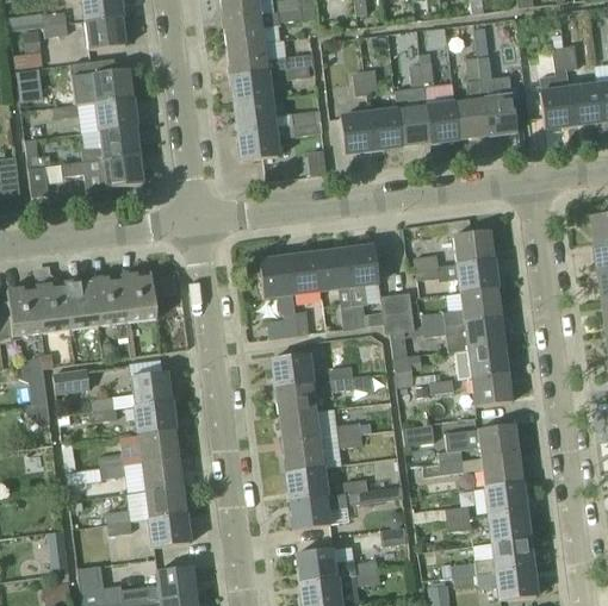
[(123,14),(121,0),(82,0),(86,19),(123,14)]
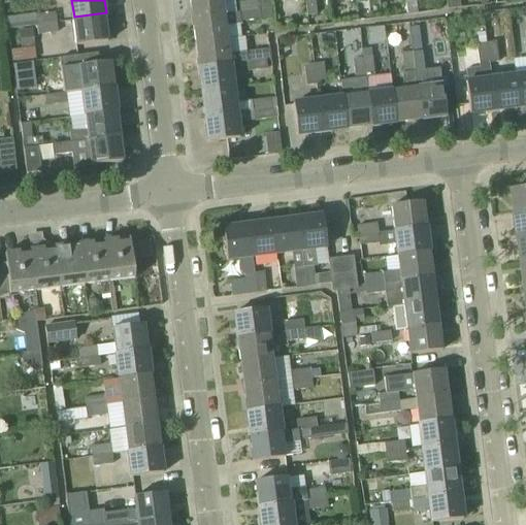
[(225,10),(223,0),(191,0),(193,14),(225,10)]
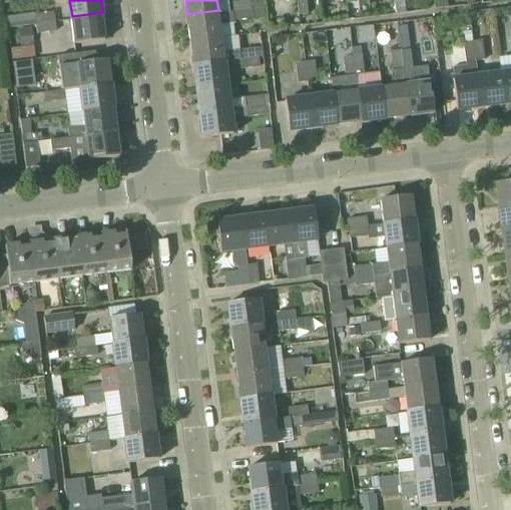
[(234,8),(266,4),(265,0),(232,0),(234,8)]
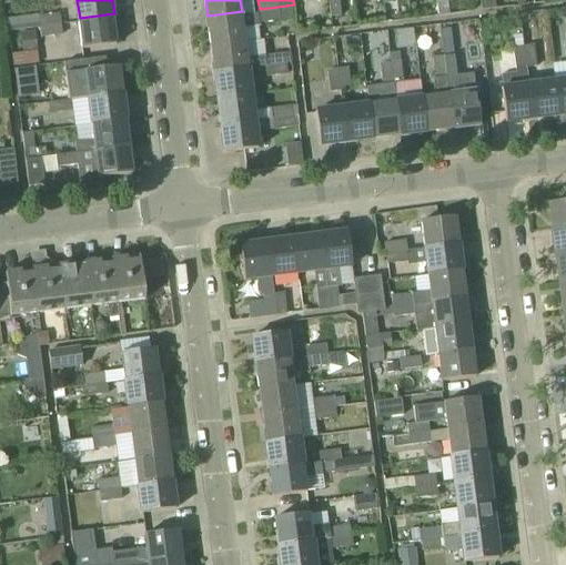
[(330,0),(332,14),(343,13),(341,0),(330,0)]
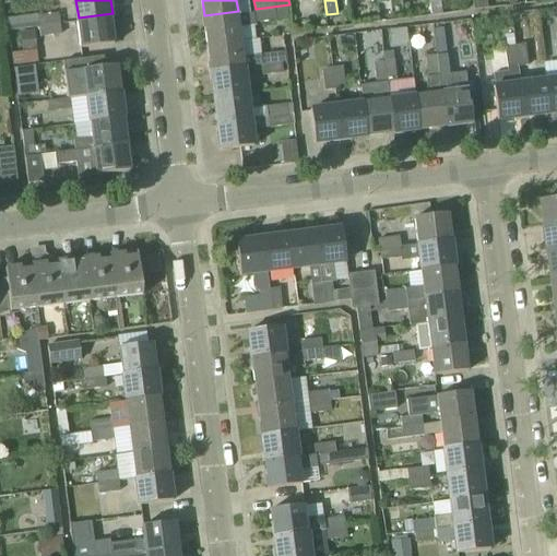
[(258,23),(257,20),(275,18),(291,15),(289,4),(256,9),(238,11),(204,15),(209,42),(241,38),(239,25),(258,23)]
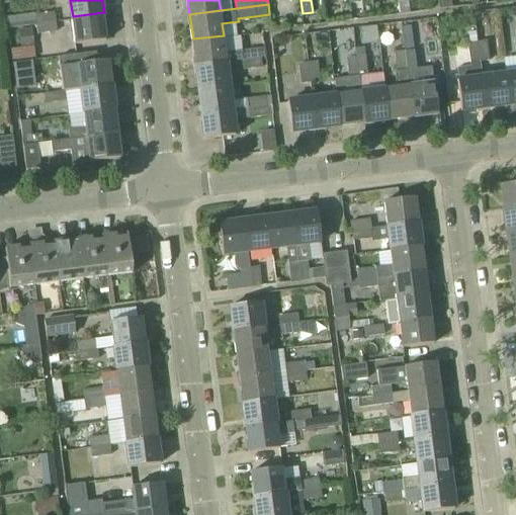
[(37,22),(37,20),(57,18),(56,9),(1,16),(3,26),(37,22)]
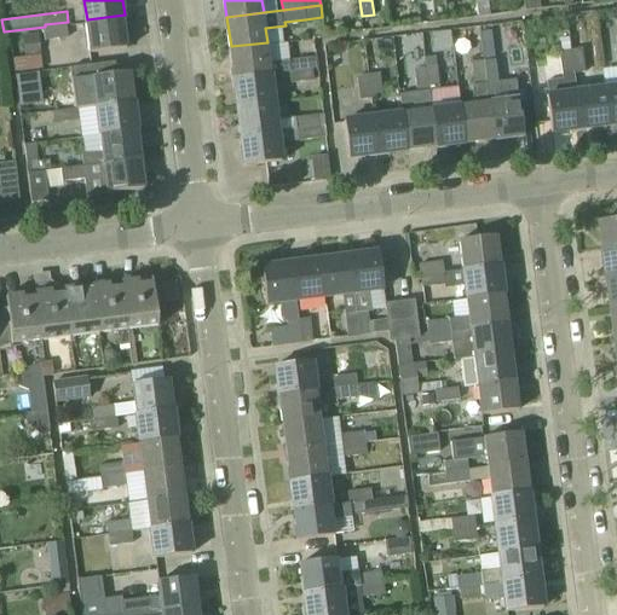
[(125,15),(87,19),(91,51),(128,45),(125,15)]
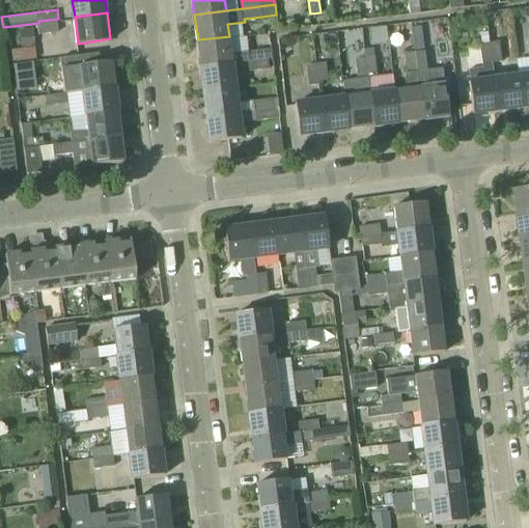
[(38,21),(38,23),(39,32),(60,30),(58,19),(38,21)]
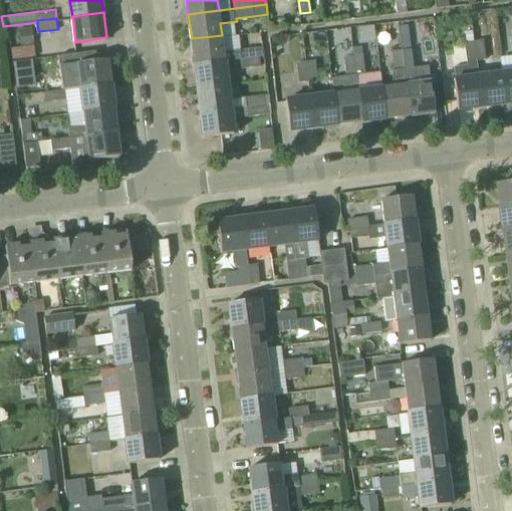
[(33,25),(19,26),(22,44),(35,42),(33,25)]
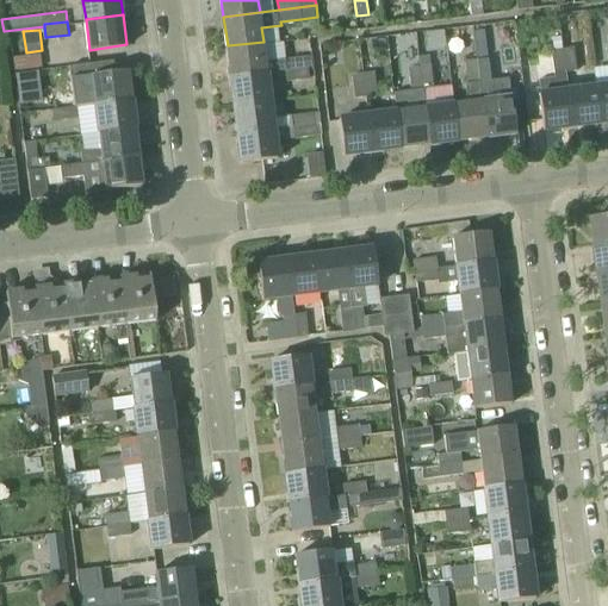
[(267,69),(267,70),(287,68),(309,64),(315,64),(314,52),(285,57),(266,60),(264,42),(228,45),(231,74),(267,69)]
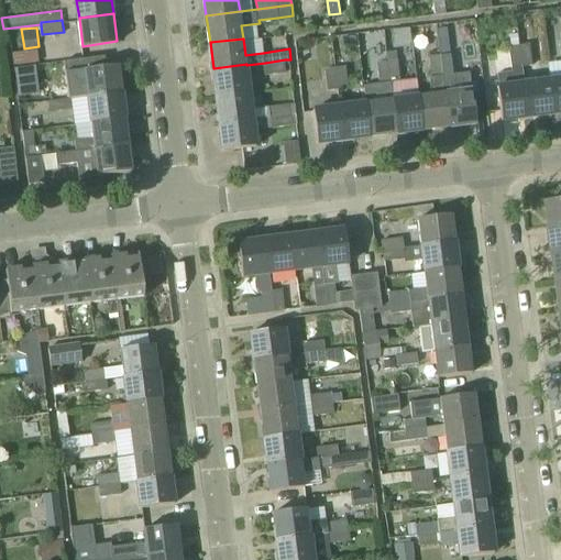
[(530,42),(520,43),(524,64),(534,63),(530,42)]
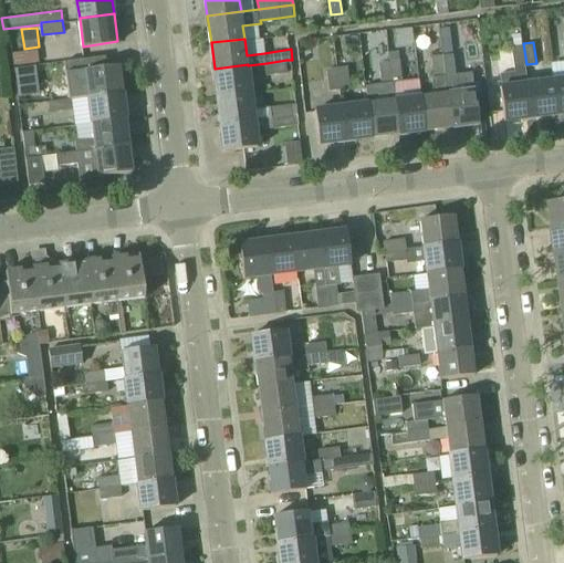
[(523,43),(513,45),(515,66),(526,64),(523,43)]
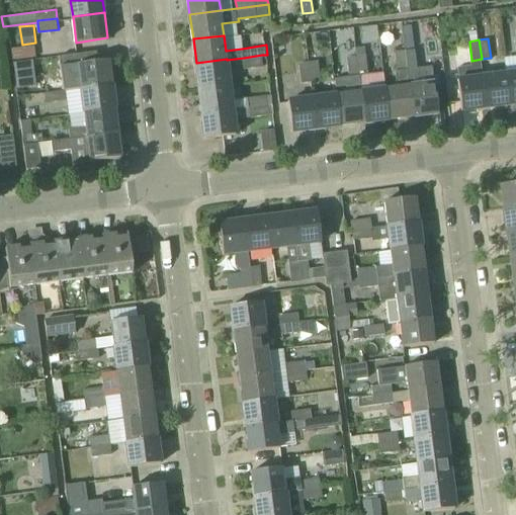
[(37,56),(35,43),(22,45),(12,46),(13,59),(37,56)]
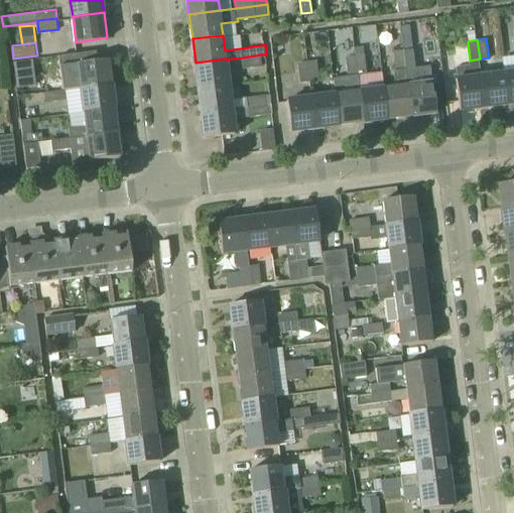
[(404,48),(406,68),(416,67),(414,47),(404,48)]
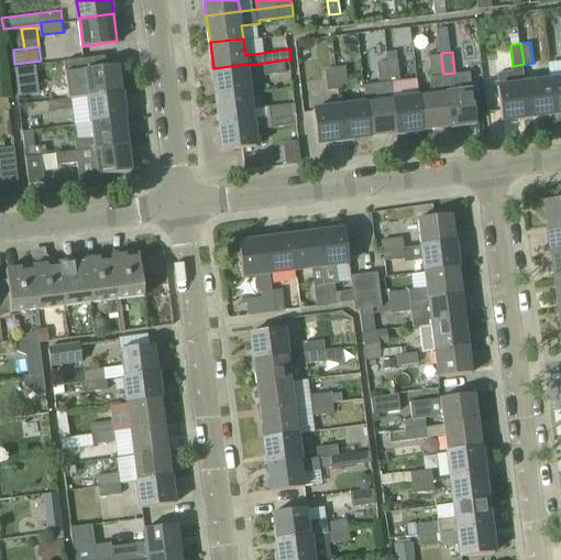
[(446,91),(443,74),(441,53),(430,54),(433,75),(430,75),(432,92),(420,95),(425,128),(450,124),(446,91)]
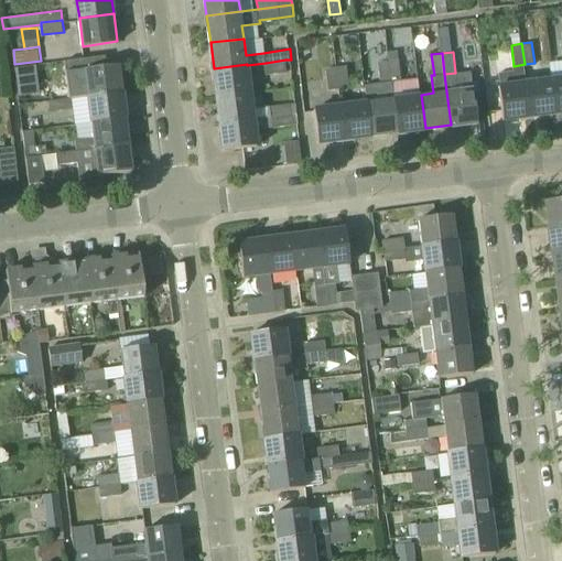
[(105,54),(65,60),(69,97),(72,97),(89,95),(122,90),(119,63),(106,64),(105,54)]
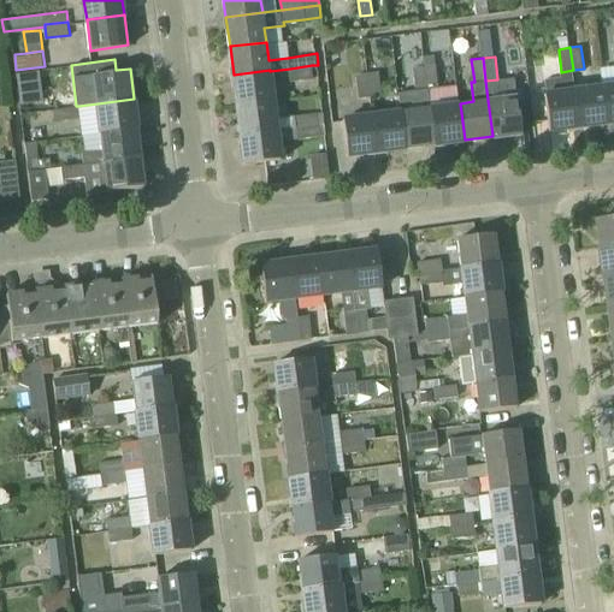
[(440,87),(436,64),(426,65),(430,88),(440,87)]
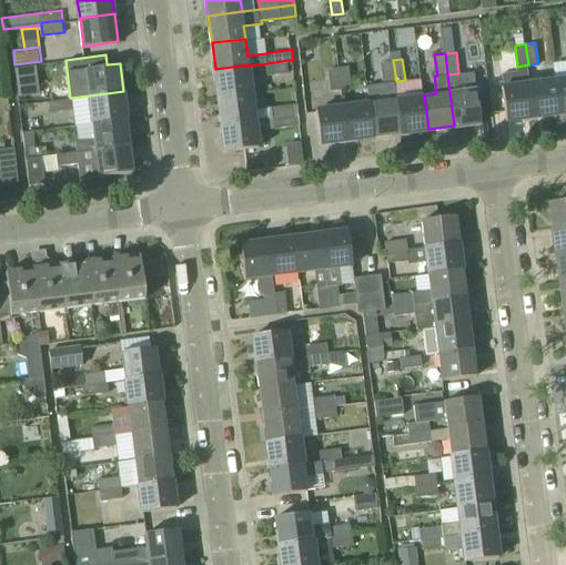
[(287,60),(268,63),(269,73),(289,71),(287,60)]
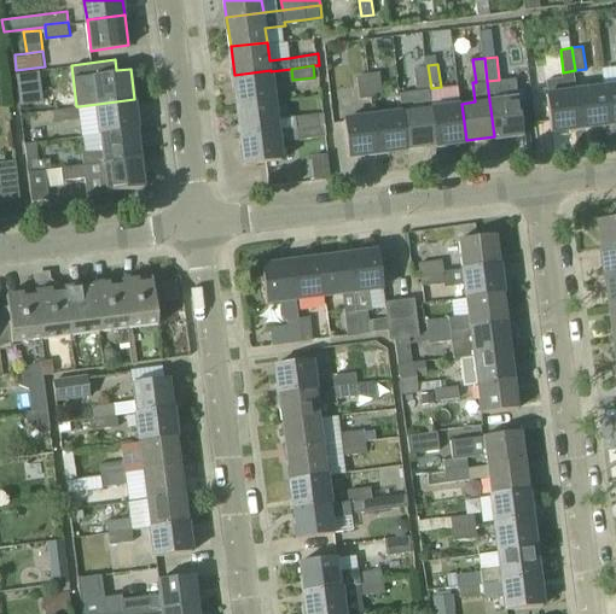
[(417,109),(405,111),(408,147),(437,144),(434,107),(431,88),(428,65),(414,66),(417,88),(414,89),(417,109)]
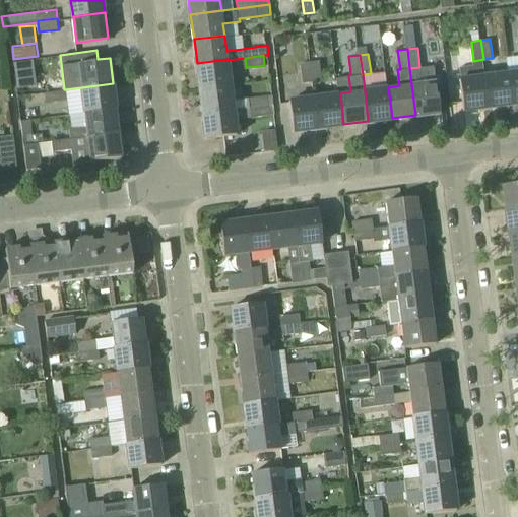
[(197,63),(200,87),(231,83),(228,60),(228,59),(197,63)]
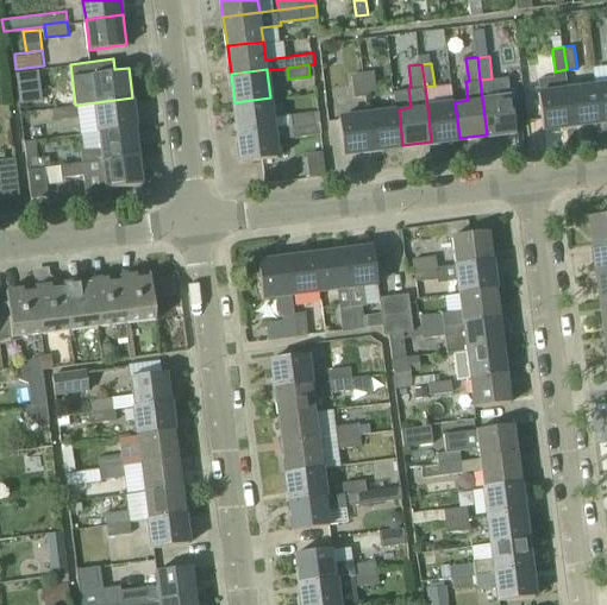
[(375,69),(363,71),(367,94),(379,92),(375,69)]
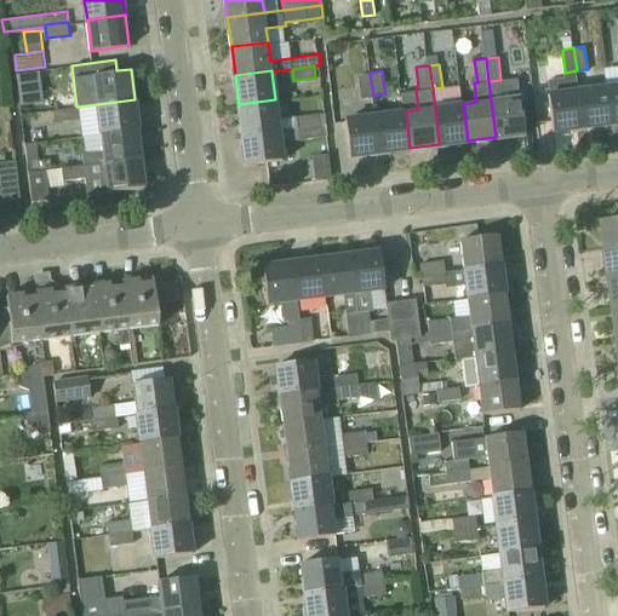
[(577,70),(565,73),(564,73),(566,91),(549,93),(554,131),(583,126),(578,90),(577,70)]
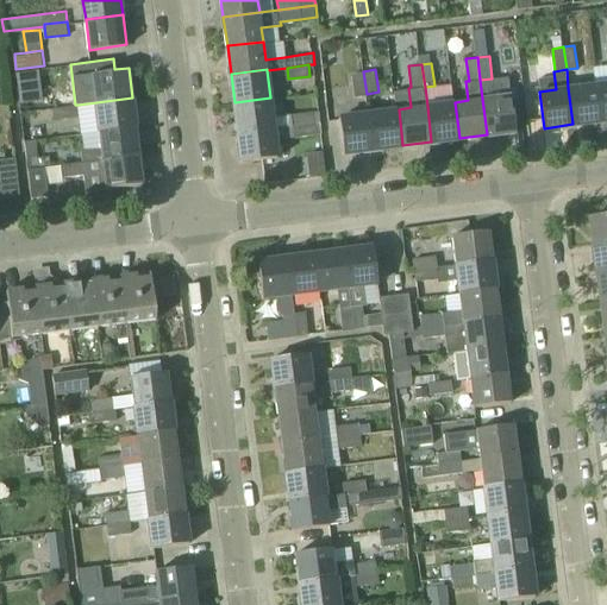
[(363,71),(352,73),(356,95),(367,94),(363,71)]
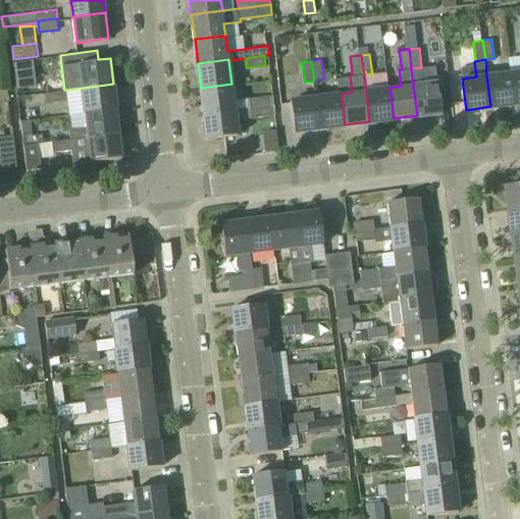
[(490,106),(516,103),(512,72),(486,75),(490,106)]
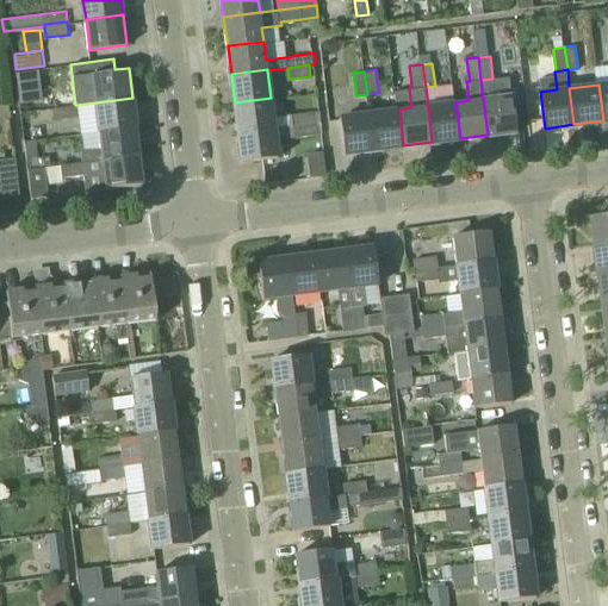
[(483,99),(488,135),(517,131),(513,95),(483,99)]
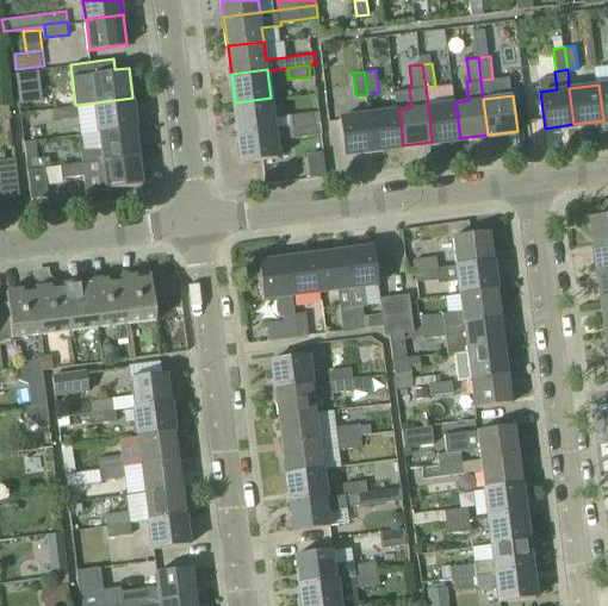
[(132,98),(97,102),(100,129),(136,124),(132,98)]
